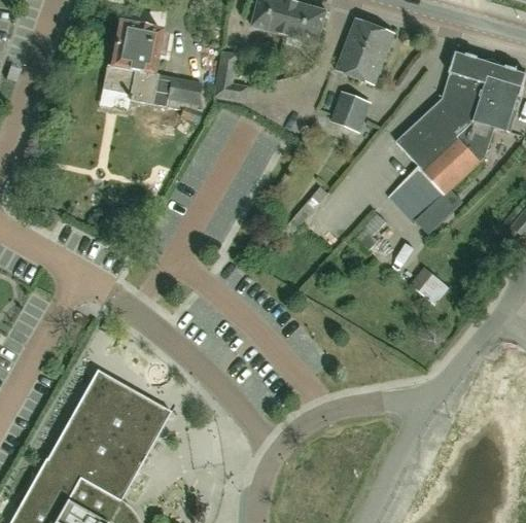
[(256,0),(250,25),(283,34),(292,0),(256,0)]
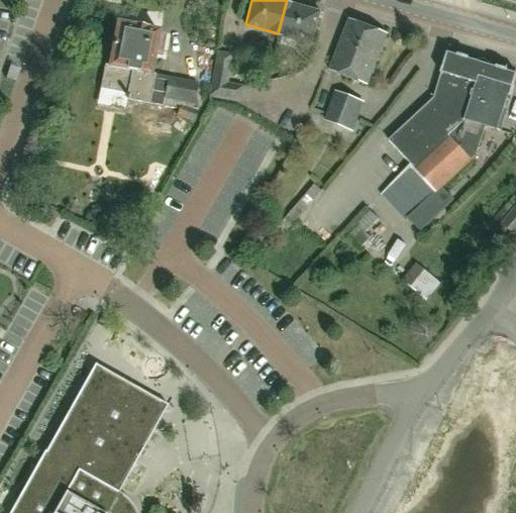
[(319,9),(287,0),(278,33),(310,41),(319,9)]
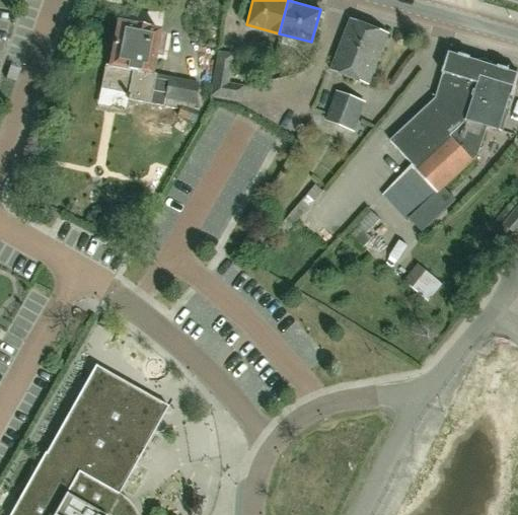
[(329,68),(349,75),(368,24),(350,17),(329,68)]
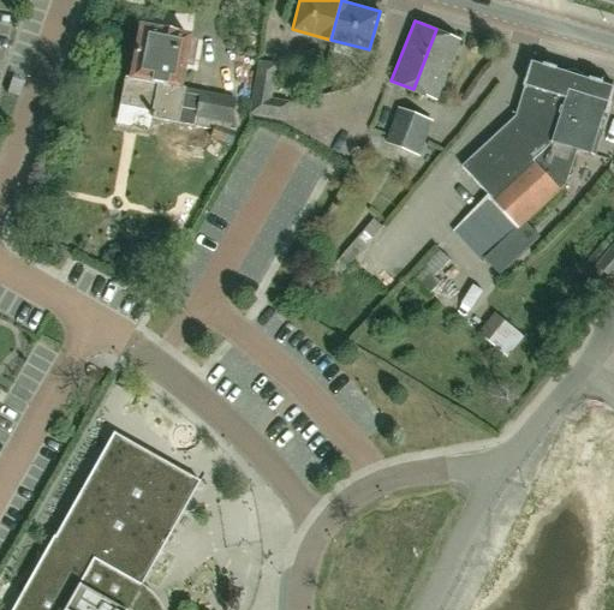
[(228,139),(233,125),(228,124),(233,95),(178,84),(186,34),(137,24),(129,75),(124,73),(118,101),(151,107),(149,114),(213,126),(209,133),(228,139)]
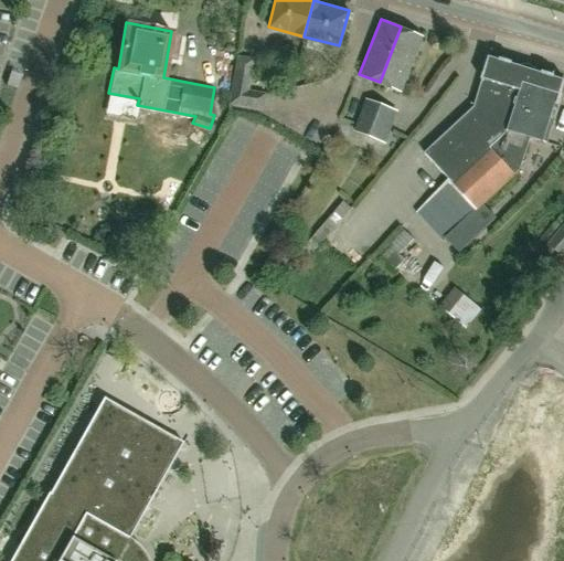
[(422,34),(401,27),(380,82),(401,90),(422,34)]
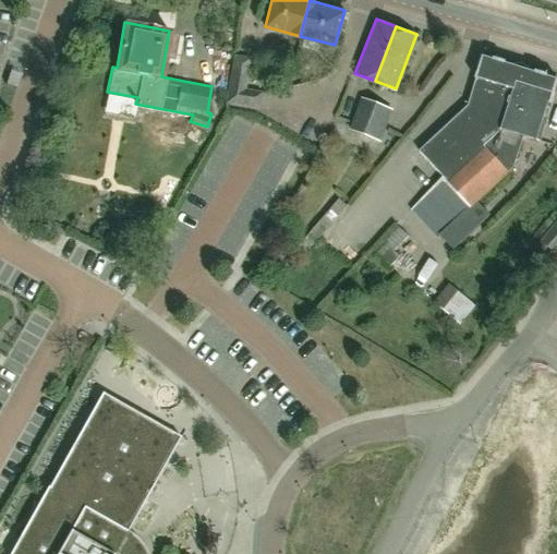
[(258,101),(261,89),(243,86),(249,56),(233,52),(226,98),(257,104),(258,101)]
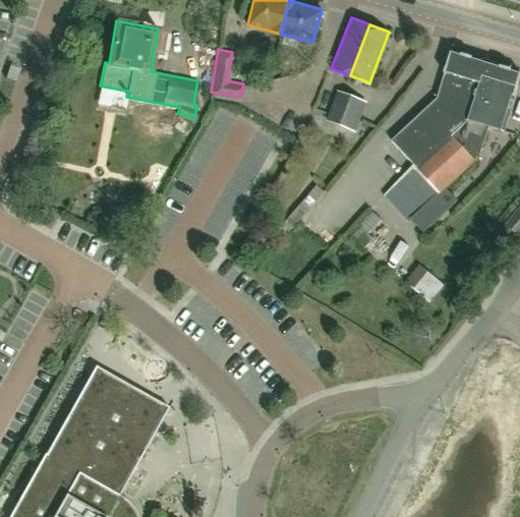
[(413,164),(384,193),(409,220),(411,218),(422,229),(456,197),(445,185),(478,154),(479,152),(487,124),(501,128),(505,124),(518,79),(519,72),(519,71),(513,70),(511,69),(511,68),(500,64),(499,66),(479,60),(471,58),(472,56),(461,52),(460,54),(457,53),(450,51),(448,58),(437,97),(390,139),(412,163),(413,164)]
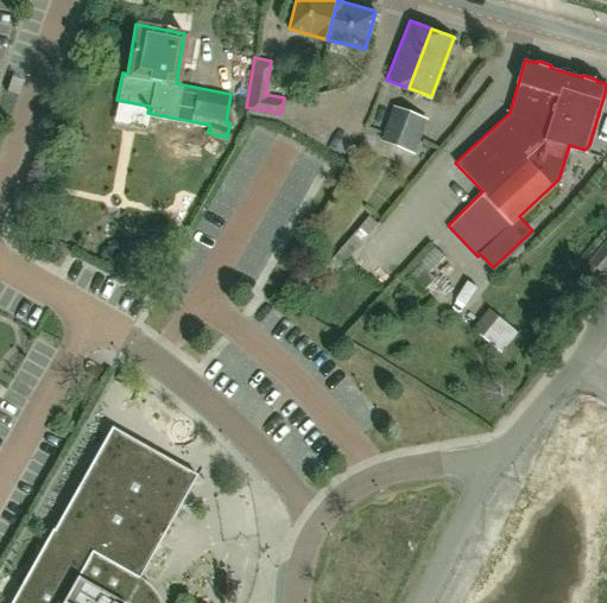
[(23,78),(21,77),(10,74),(5,88),(17,93),(18,93),(23,78)]
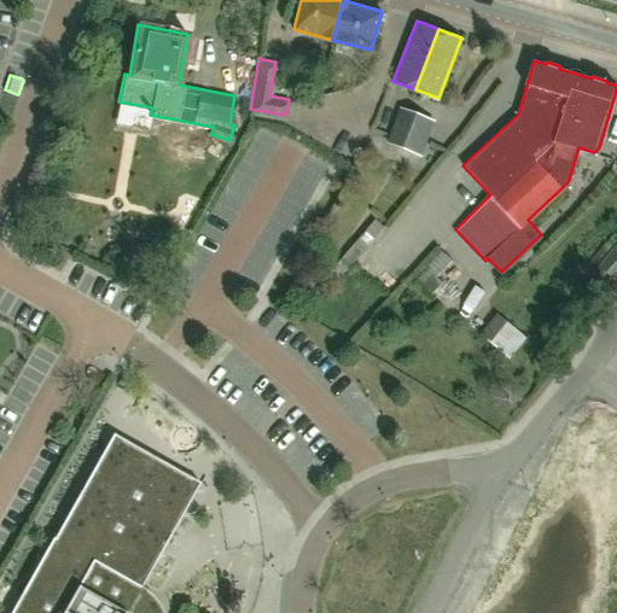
[(428,139),(435,118),(400,105),(390,130),(386,140),(421,153),(428,139)]
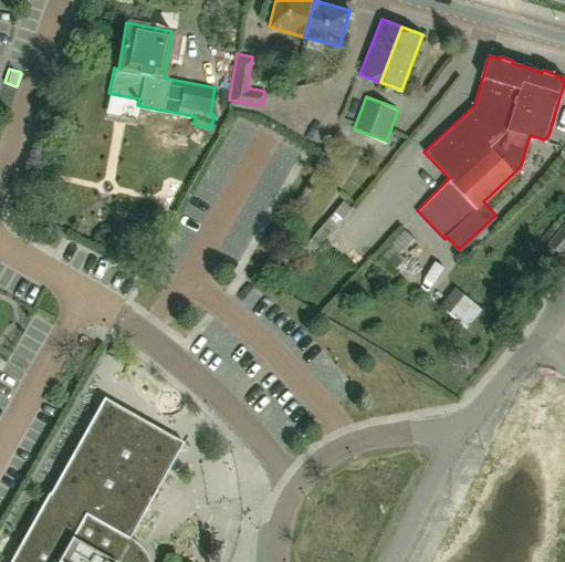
[(315,247),(324,236),(349,205),(342,198),(306,240),(315,247)]
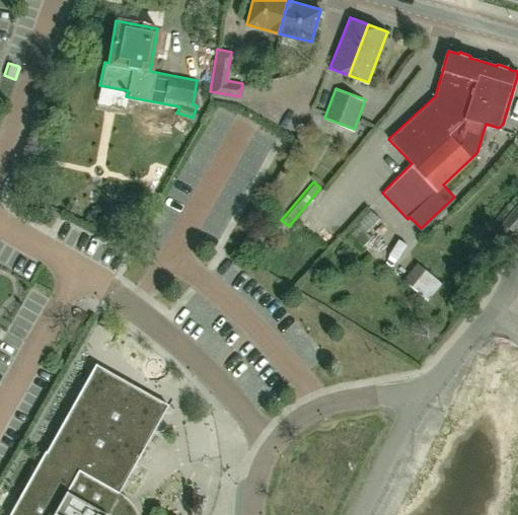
[(517,233),(517,231),(517,201),(502,221),(517,233)]
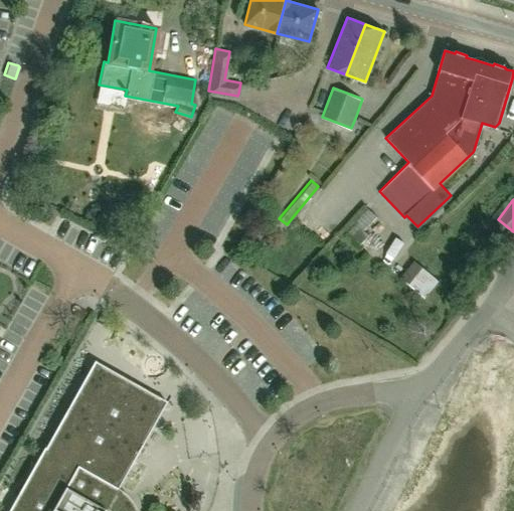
[(366,205),(344,229),(359,243),(368,233),(363,228),(376,215),(366,205)]
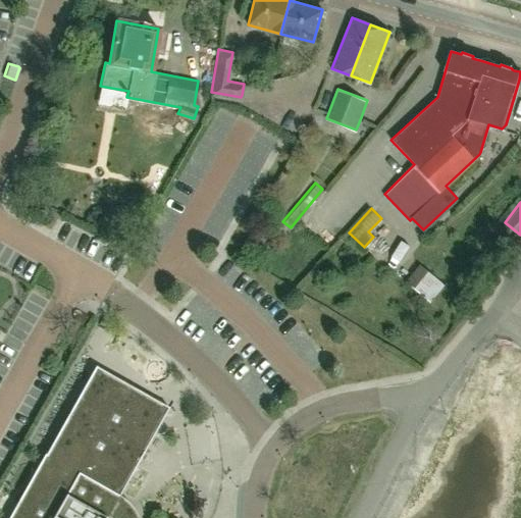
[(430,300),(445,282),(419,263),(406,280),(430,300)]
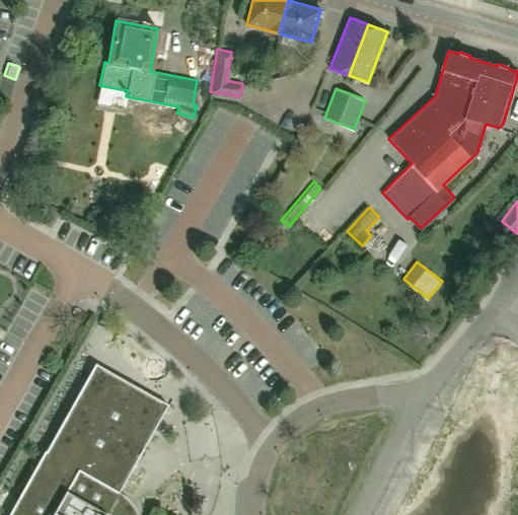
[(138,514),(137,509),(129,499),(120,491),(143,449),(168,402),(95,362),(47,450),(46,450),(45,451),(8,514),(138,514)]
